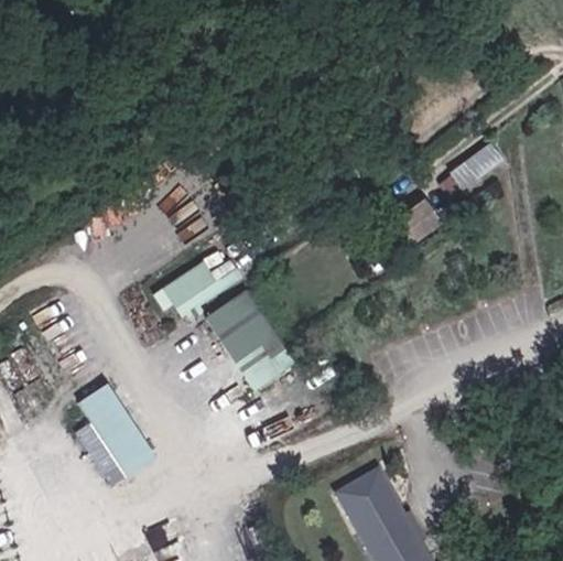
[(486,141),(440,187),(456,204),(502,157),(486,141)]
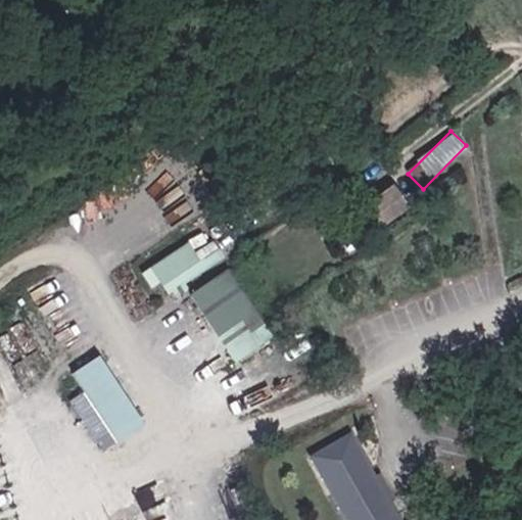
[(393,184),(366,207),(383,227),(411,204),(393,184)]
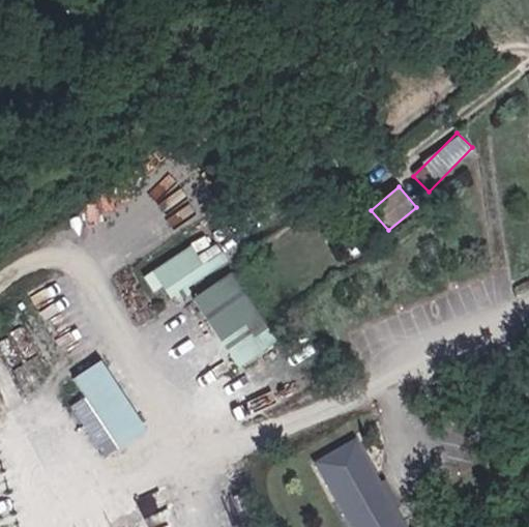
[(162,287),(171,300),(228,262),(215,244),(198,256),(190,245),(143,276),(153,292),(162,287)]
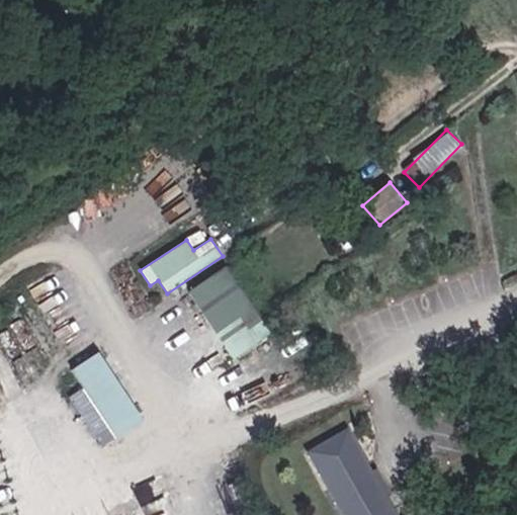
[(188,290),(230,359),(269,336),(228,267),(188,290)]
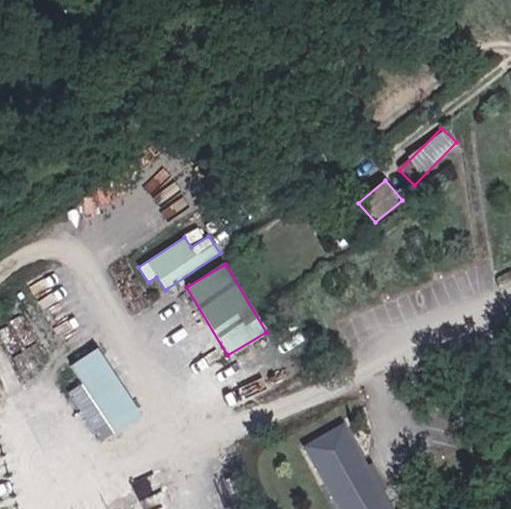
[(80,384),(67,392),(99,444),(141,418),(98,348),(68,366),(80,384)]
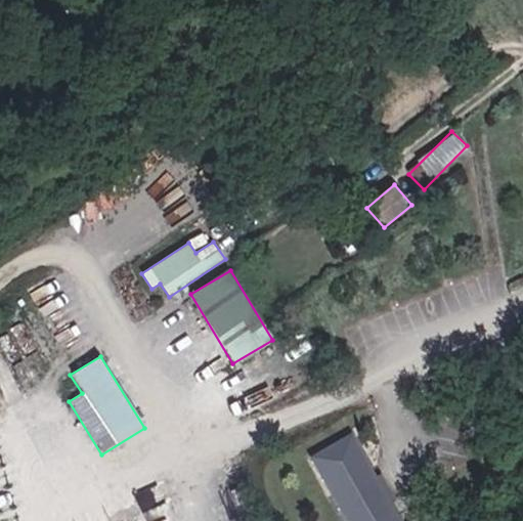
[(311,454),(344,520),(401,520),(357,432),(311,454)]
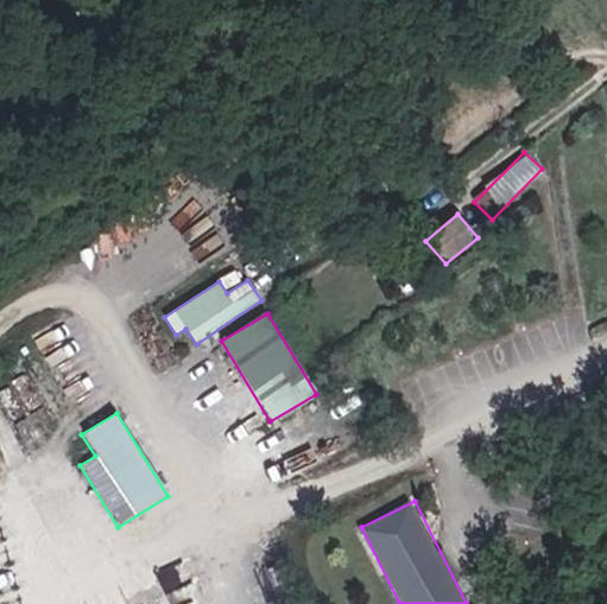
All buildings are outlined.
